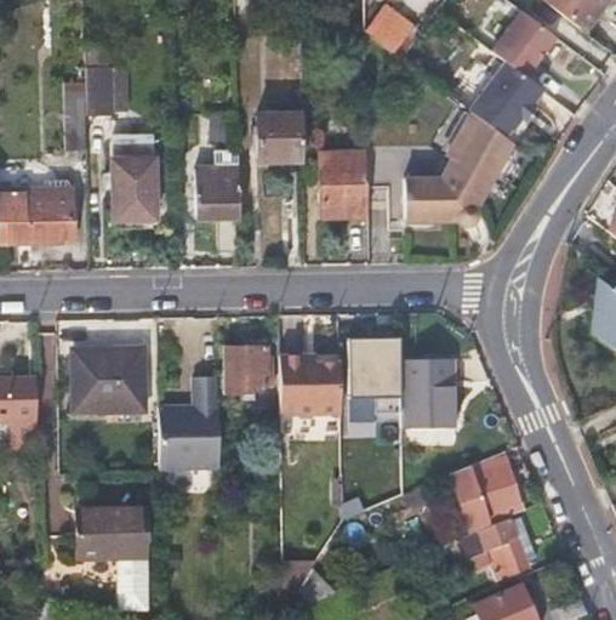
[(540,0),(586,34),(604,9),(615,17),(615,0),(540,0)]
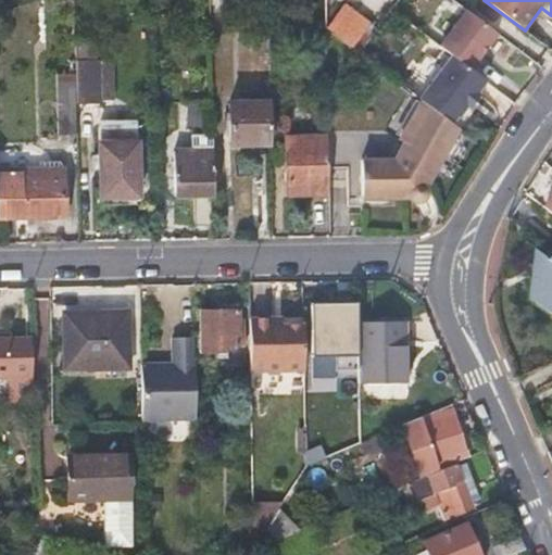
[(235,7),(213,8),(213,17),(235,17),(235,7)]
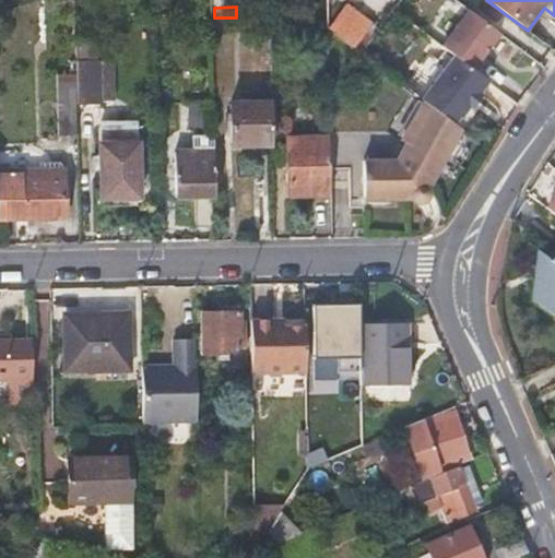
[(351,8),(332,32),(355,49),(373,25),(351,8)]
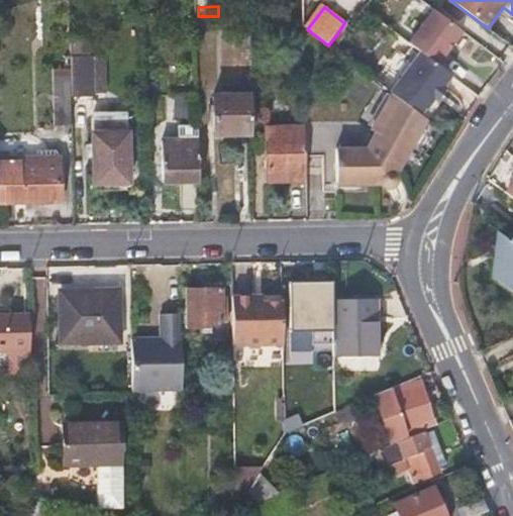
[(94,69),(73,70),(73,82),(73,110),(94,110),(94,69)]
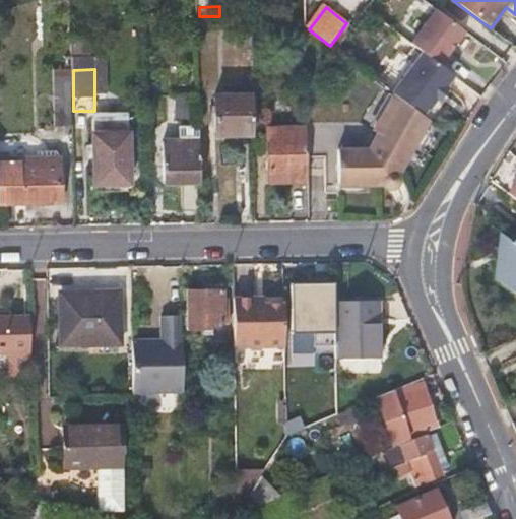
[(56,82),(57,132),(74,133),(73,111),(73,82),(56,82)]
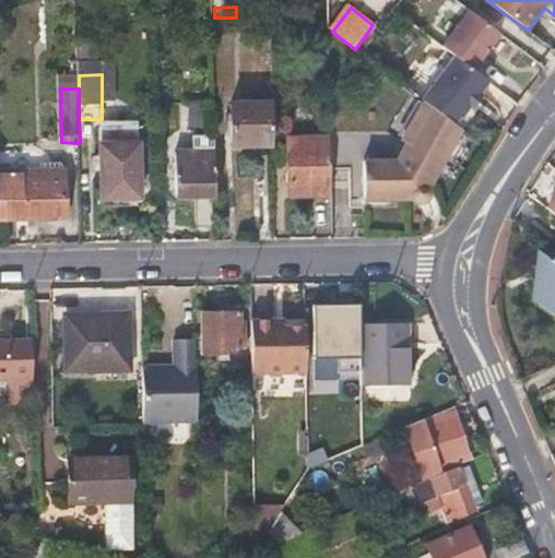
[(410,143),(400,159),(366,161),(367,200),(413,199),(413,188),(411,183),(420,179),(422,183),(430,189),(449,157),(455,161),(465,143),(459,140),(465,130),(427,102),(405,140),(410,143)]
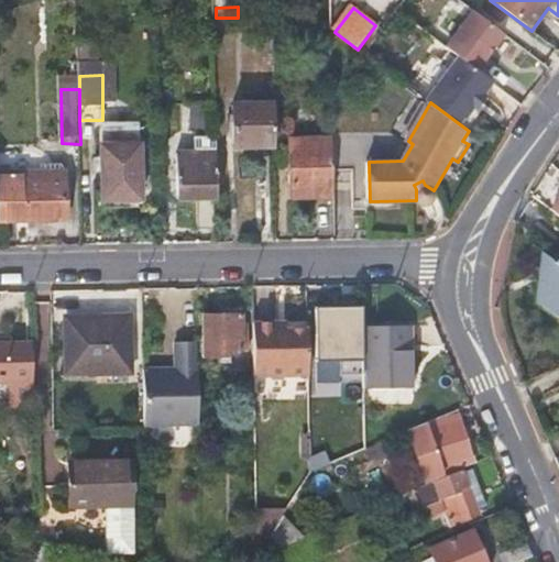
[(236,149),(275,147),(274,108),(236,109),(236,149)]
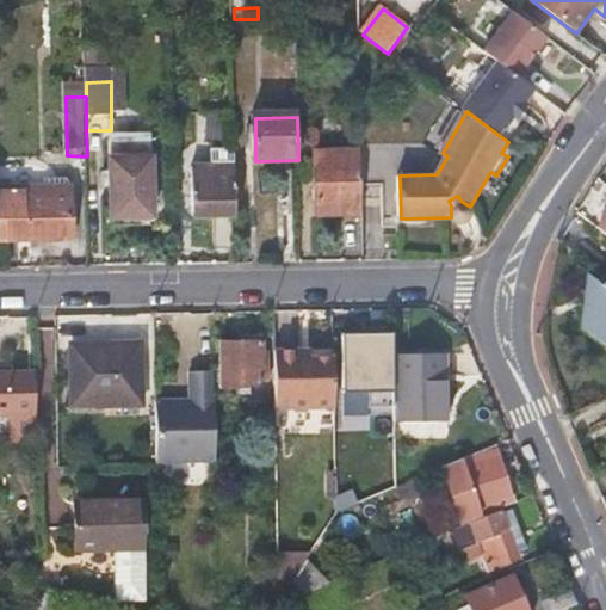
[(109,219),(153,219),(153,140),(110,140),(109,219)]
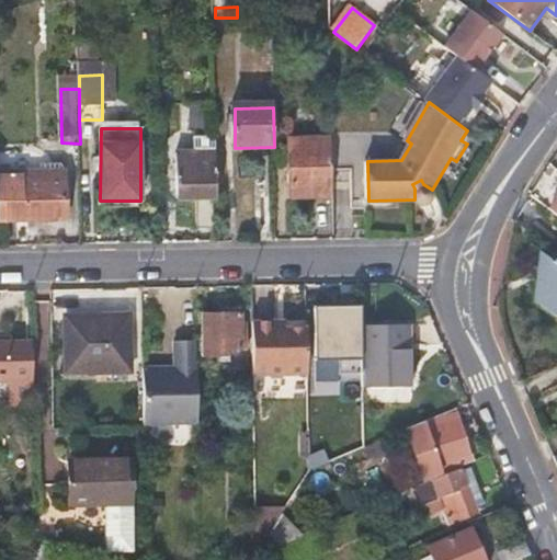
[(178,155),(179,200),(218,198),(217,151),(217,139),(199,139),(199,155),(178,155)]
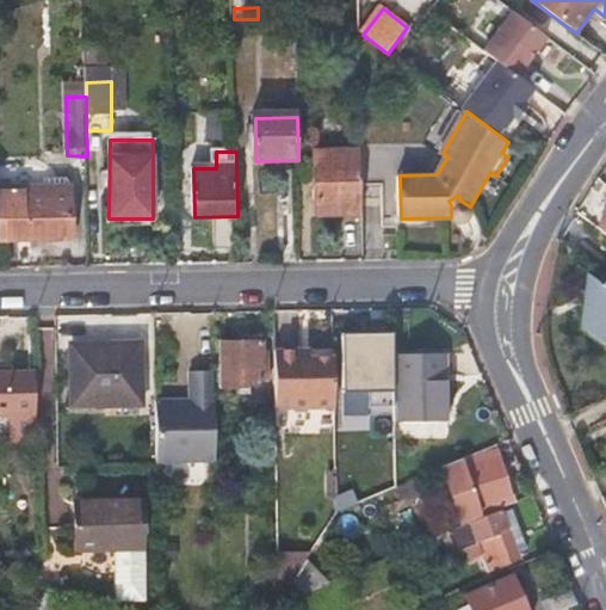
[(315,154),(316,215),(363,214),(362,154),(315,154)]
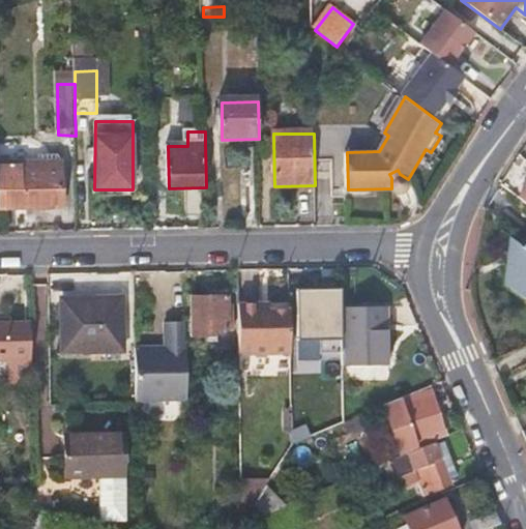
[(4,135),(0,135),(0,153),(11,153),(10,142),(5,141),(4,135)]
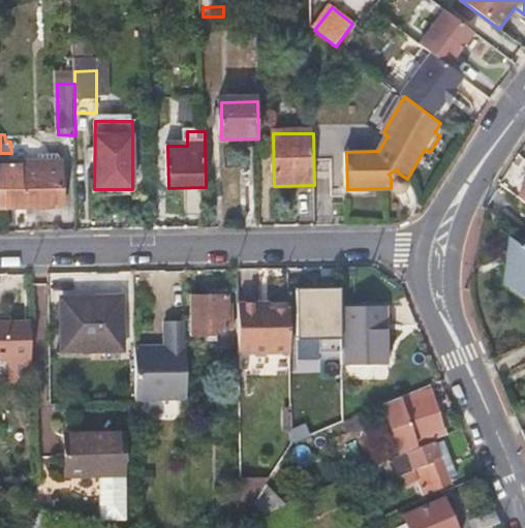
[(0,162),(0,206),(63,205),(61,169),(38,168),(38,162),(0,162)]
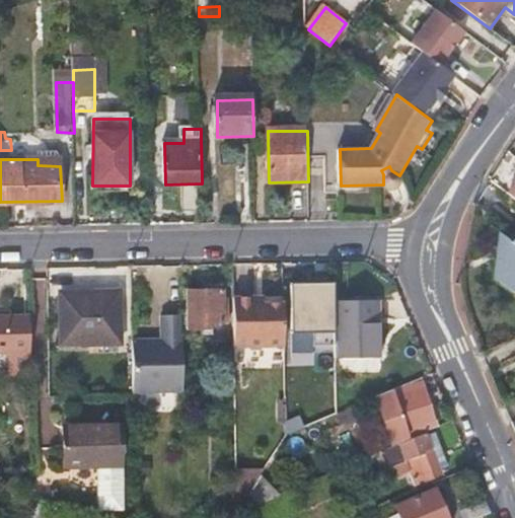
[(514,240),(511,244),(501,236),(498,280),(514,292),(514,240)]
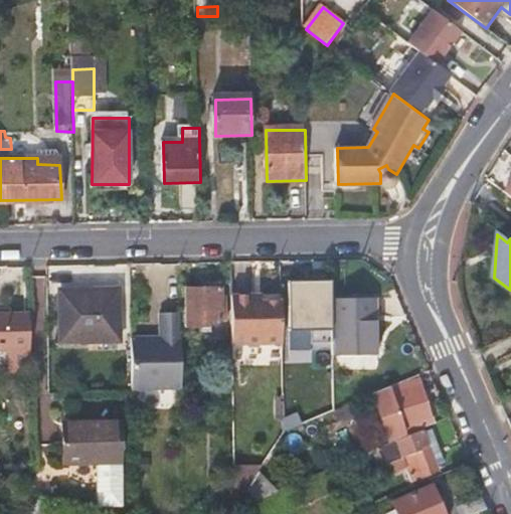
[(334,329),(333,300),(333,280),(296,281),(298,330),(334,329)]
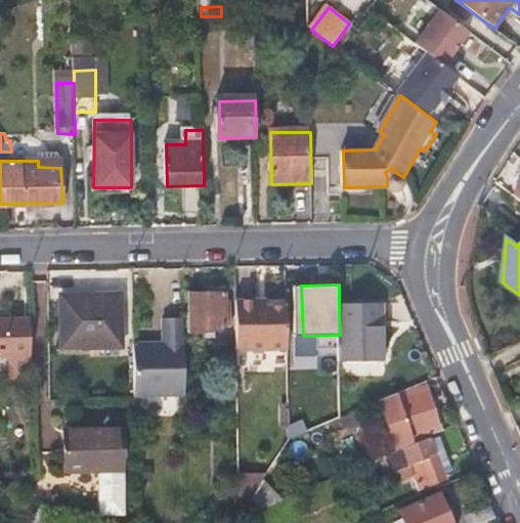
[(232,322),(229,322),(228,294),(191,294),(193,332),(206,332),(207,339),(218,339),(218,332),(230,332),(230,330),(232,330),(232,322)]
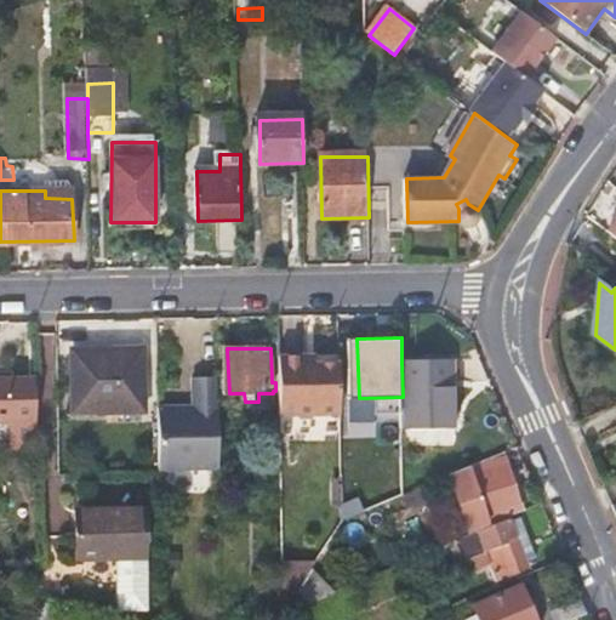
[(78,359),(80,414),(147,414),(146,353),(117,354),(117,359),(78,359)]
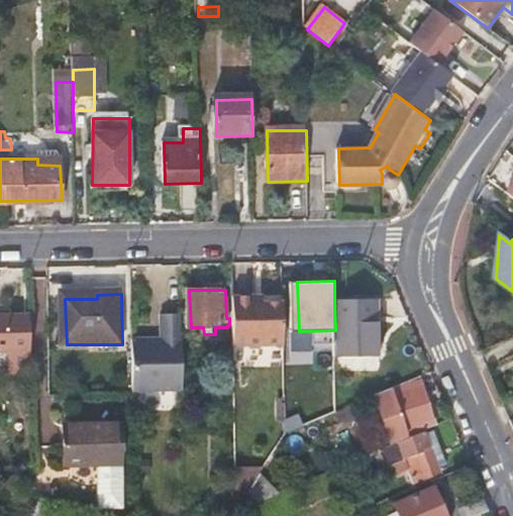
[(257,304),(257,297),(233,297),(235,347),(286,345),(285,302),(257,304)]
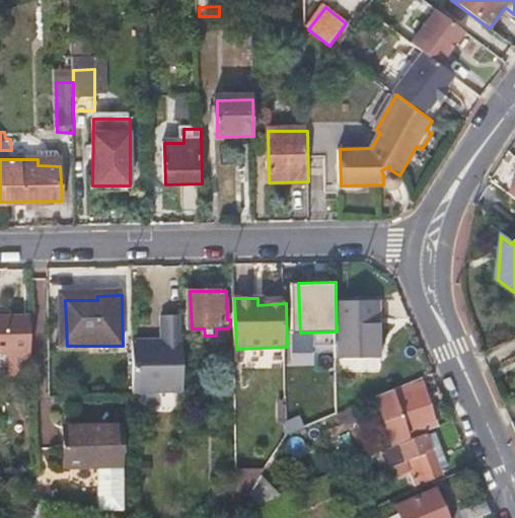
[(375,330),(375,301),(336,302),(337,331),(338,359),(380,358),(380,331),(375,330)]
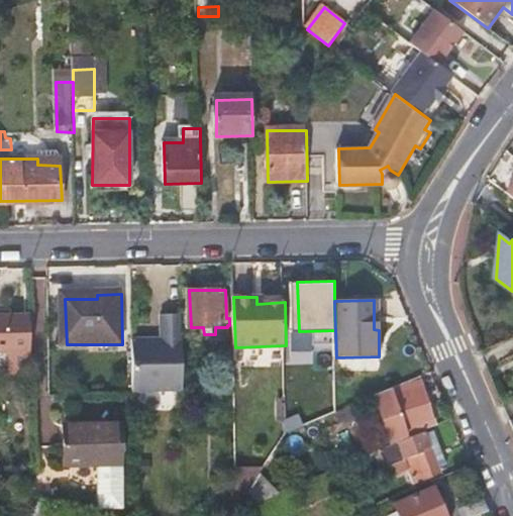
[(164,315),(164,339),(133,340),(133,344),(134,392),(186,391),(184,315),(164,315)]
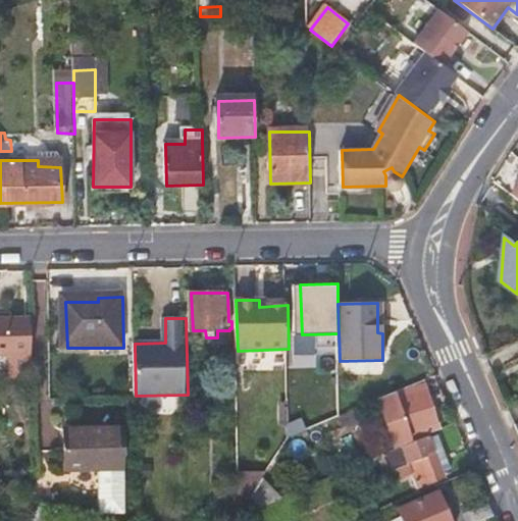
[(0,320),(0,356),(34,356),(34,347),(34,320),(0,320)]
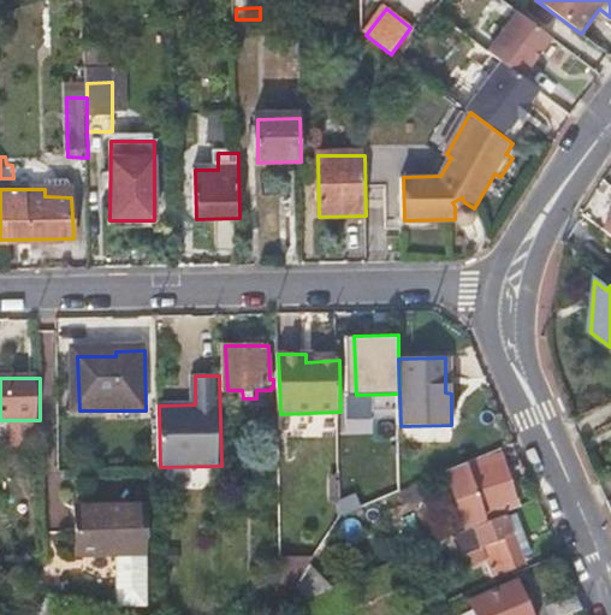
[(517,496),(506,454),(462,465),(450,471),(458,501),(480,492),(484,508),(517,496)]
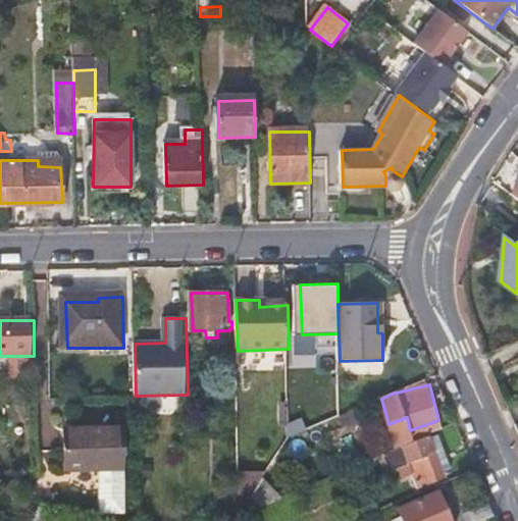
[(413,440),(441,428),(438,420),(410,430),(413,440)]
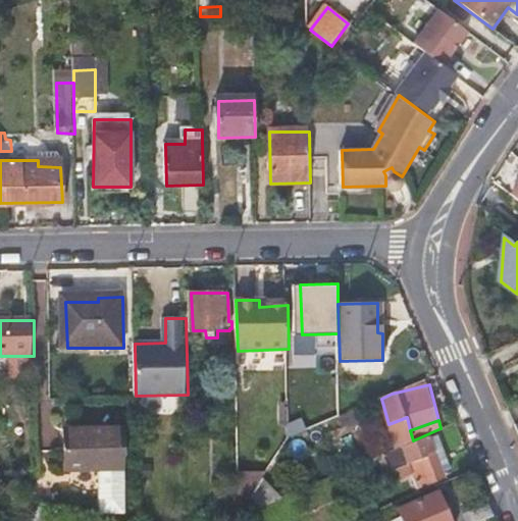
[(67,430),(68,470),(124,469),(124,429),(67,430)]
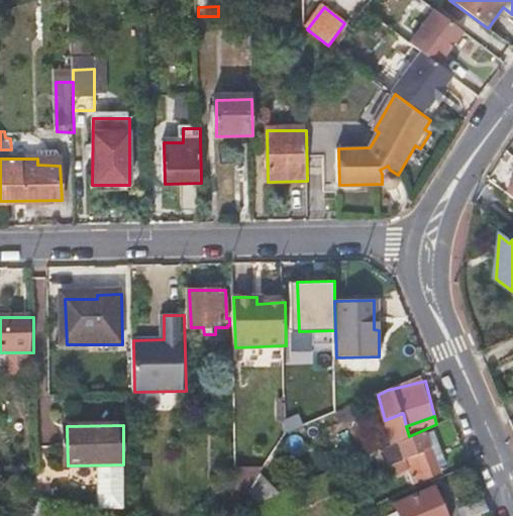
[(415,485),(440,473),(438,467),(427,438),(424,433),(380,451),(391,476),(408,468),(415,485)]
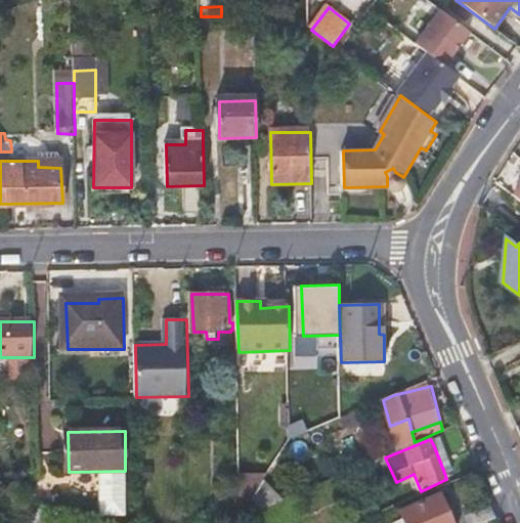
[(453,468),(442,440),(433,444),(444,473),(453,468)]
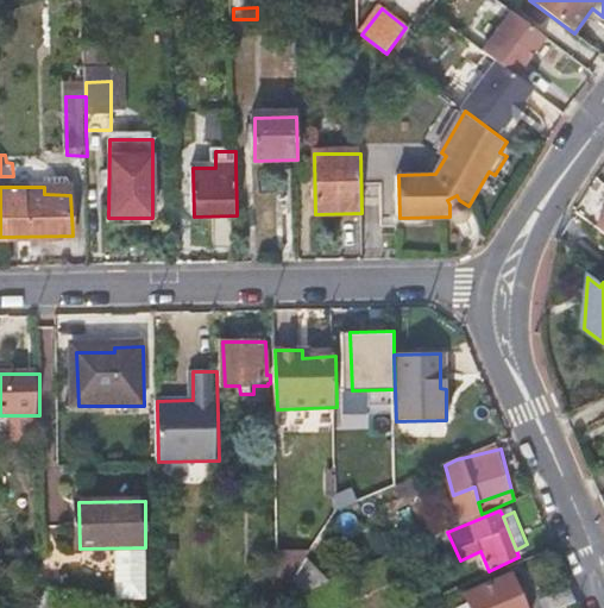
[(465,595),(470,607),(527,607),(513,575),(465,595)]
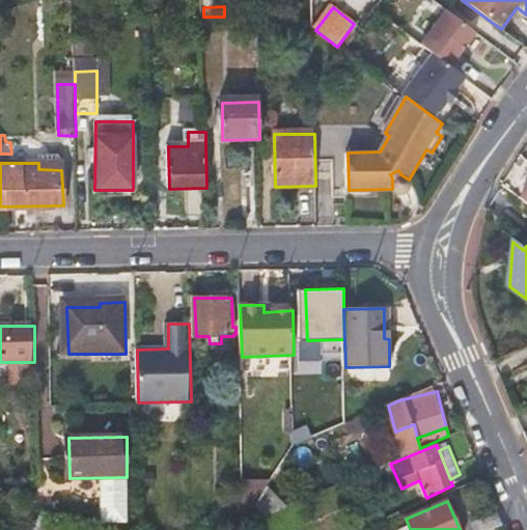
[(475,529),(492,529),(504,525),(498,511),(472,522),(475,529)]
